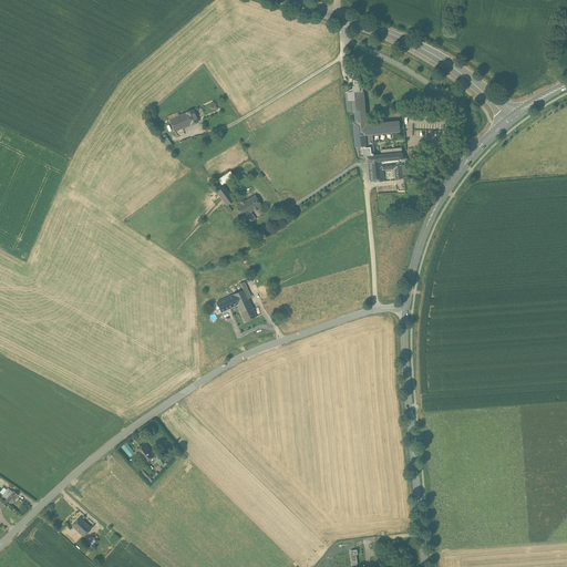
[(400,122),(367,125),(363,86),(362,82),(352,79),(353,86),(353,89),(346,93),(348,112),(356,111),(357,122),(353,122),(357,147),(358,146),(359,157),(368,156),(374,155),(372,134),(400,131),(400,122)]
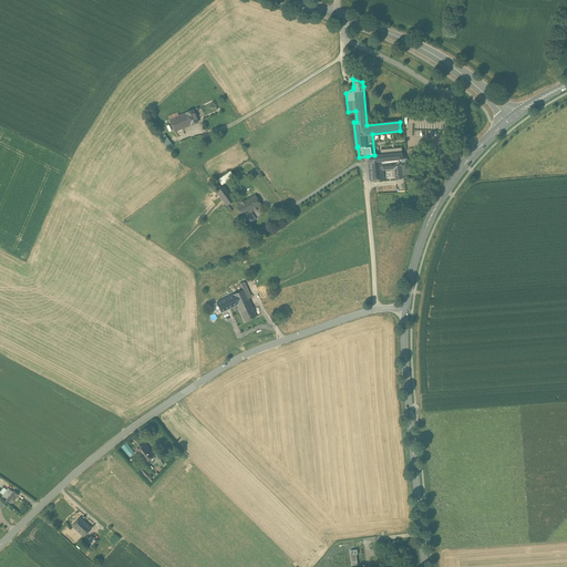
[(193,110),(186,112),(191,125),(198,122),(193,110)]
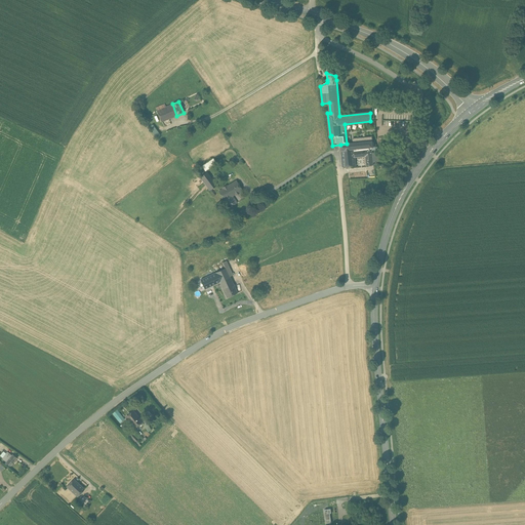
[(162,108),(157,111),(162,122),(176,116),(172,104),(166,107),(162,108)]
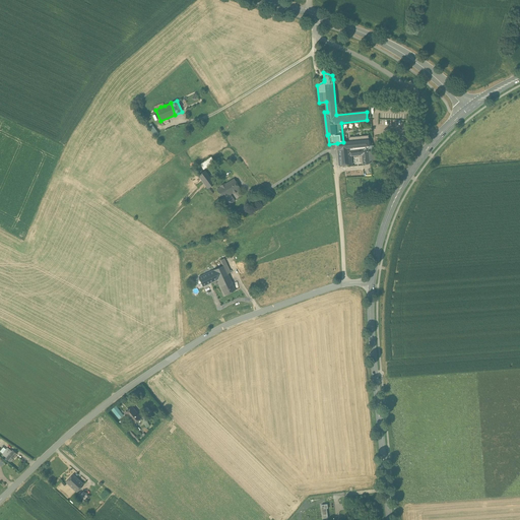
[(158,133),(151,123),(147,126),(155,136),(158,133)]
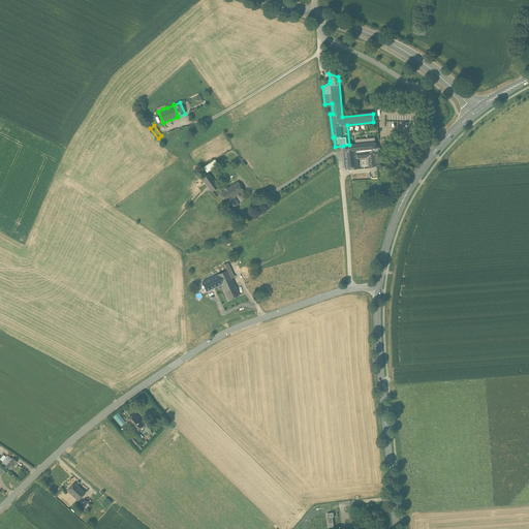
[(375,137),(361,139),(360,139),(355,139),(355,144),(356,151),(361,150),(376,149),(375,142),(375,137)]
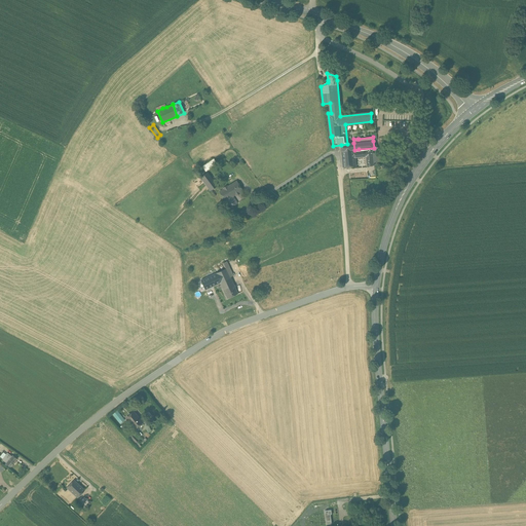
[(365,151),(359,151),(359,149),(354,150),(353,143),(347,144),(341,145),(341,151),(342,159),(347,158),(347,155),(355,154),(355,158),(366,157),(365,151)]
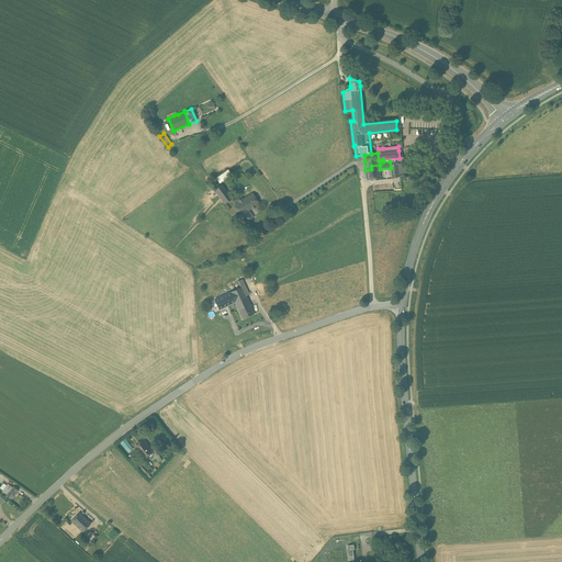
[(398,160),(390,161),(391,168),(392,178),(400,177),(400,173),(398,161),(398,160)]
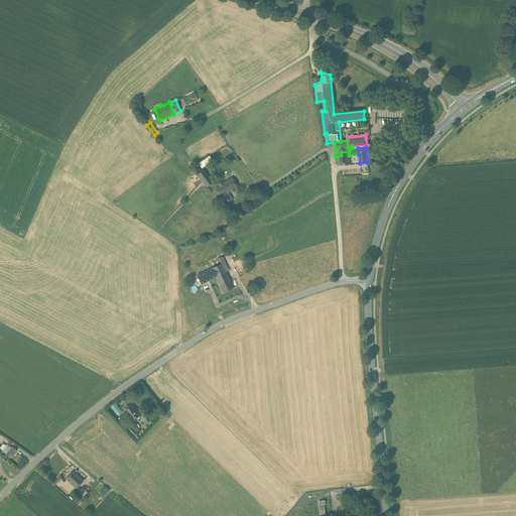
[(349,151),(341,152),(341,155),(336,156),(337,164),(350,162),(349,155),(349,151)]
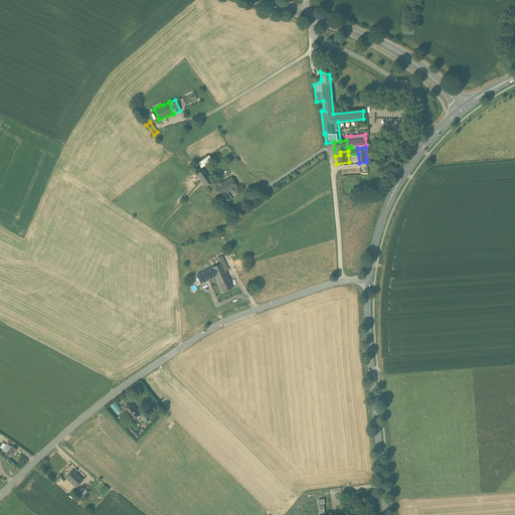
[(212,181),(203,169),(196,173),(205,186),(212,181)]
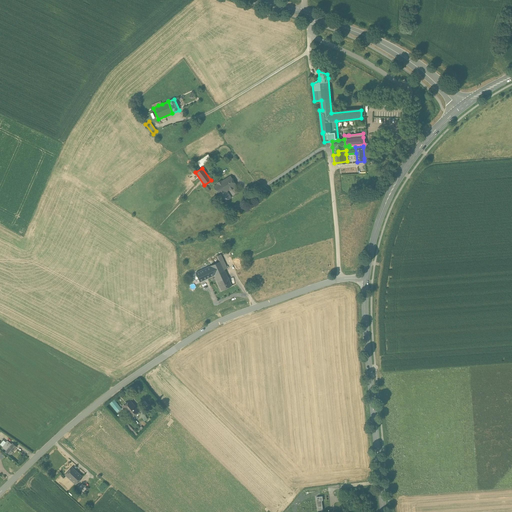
[(230,177),(221,182),(226,190),(235,185),(230,177)]
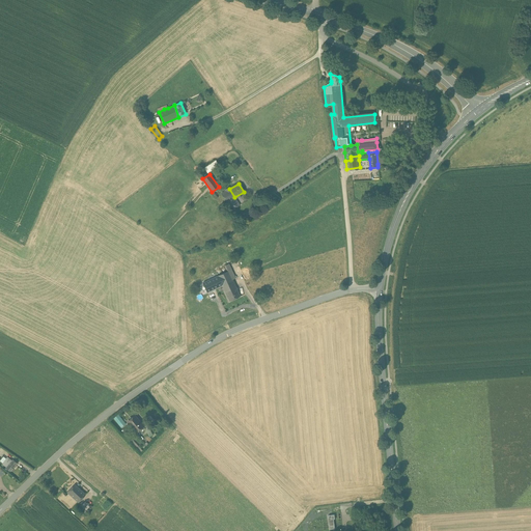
[(229,189),(222,193),(232,208),(239,204),(234,198),(234,197),(229,189)]
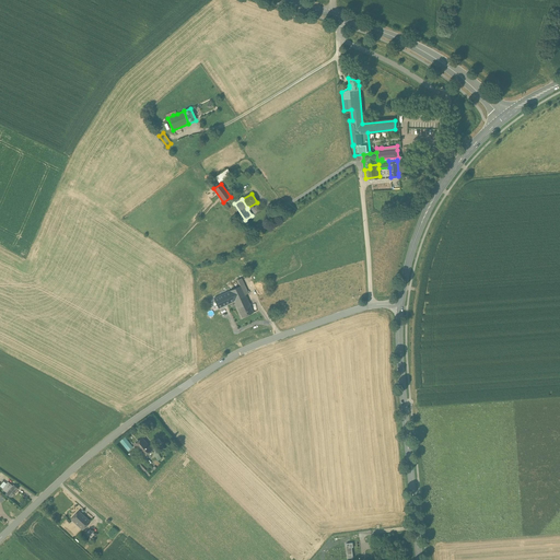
[(240,287),(225,293),(231,303),(234,301),(237,308),(249,303),(245,295),(248,293),(244,284),(240,287)]
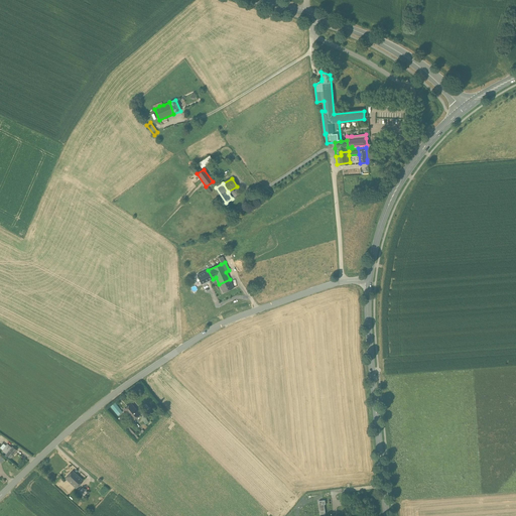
[(195,271),(197,275),(208,270),(206,266),(195,271)]
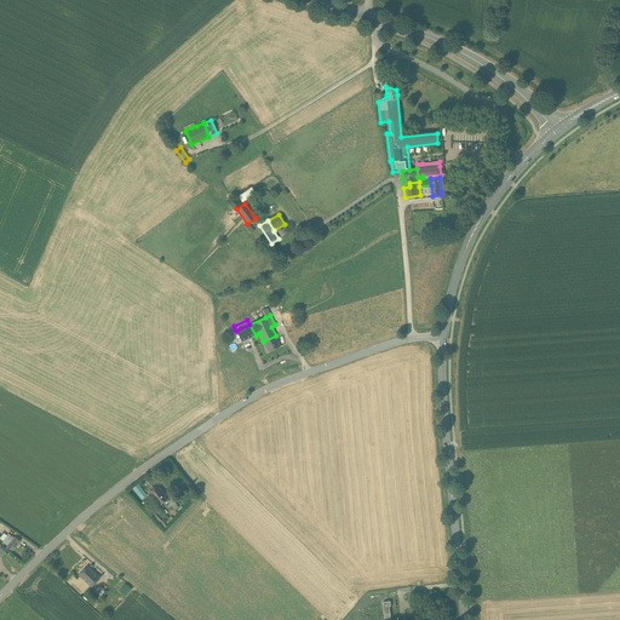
[(256,336),(250,325),(236,331),(242,342),(256,336)]
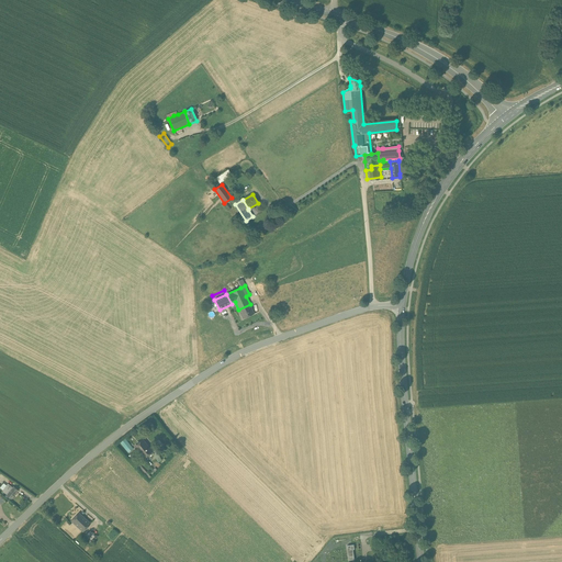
[(250,304),(238,310),(243,319),(255,314),(250,304)]
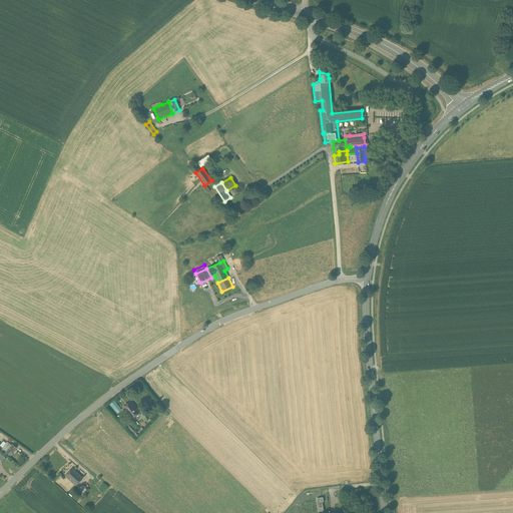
[(110,404),(117,414),(122,410),(115,400),(110,404)]
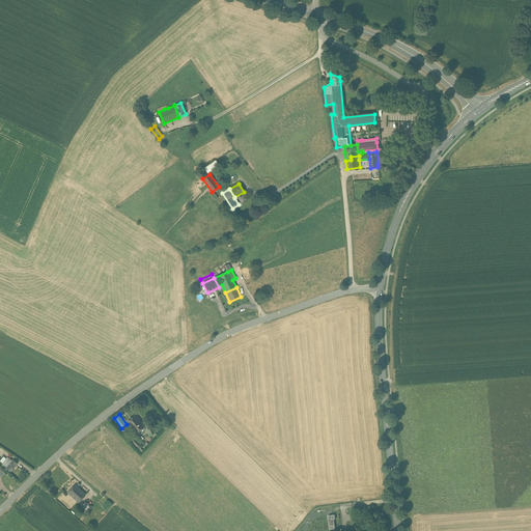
[(143,426),(135,416),(128,422),(137,432),(143,426)]
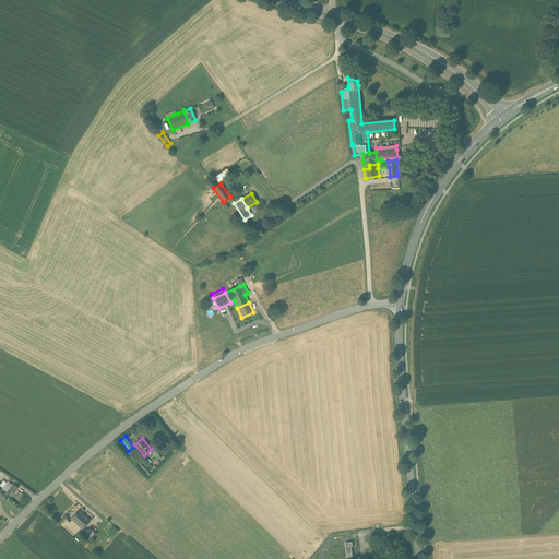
[(140,463),(137,466),(147,478),(151,475),(140,463)]
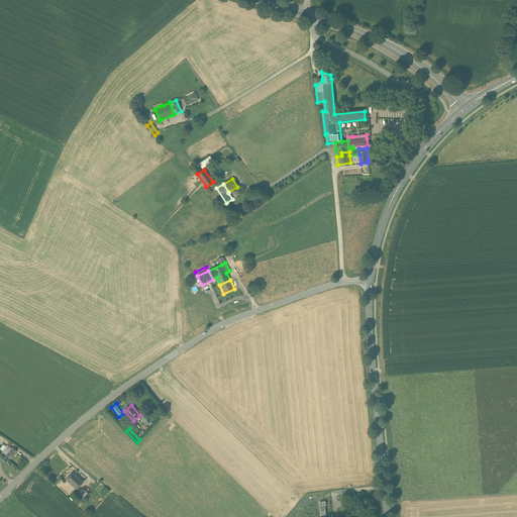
[(12,449),(9,447),(7,449),(5,447),(3,451),(5,453),(4,454),(10,458),(16,451),(13,448),(12,449)]
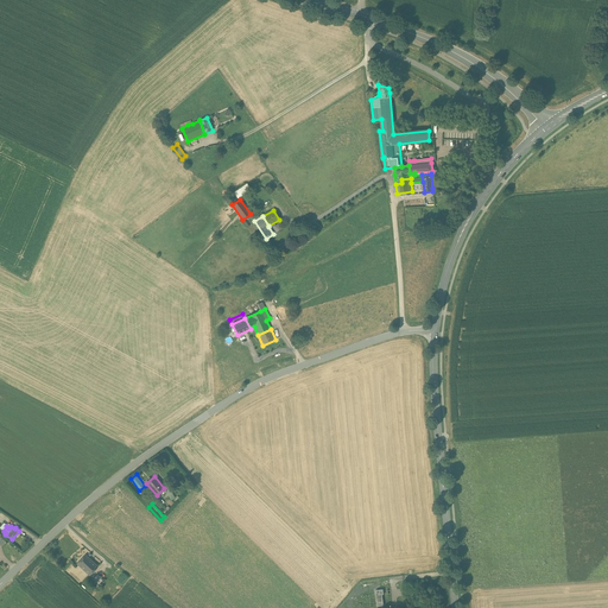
[(97,567),(86,555),(77,564),(89,575),(97,567)]
